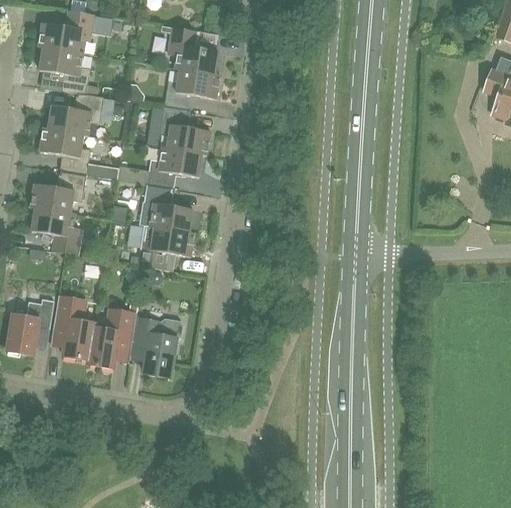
[(94,14),(96,2),(84,0),(82,12),(94,14)]
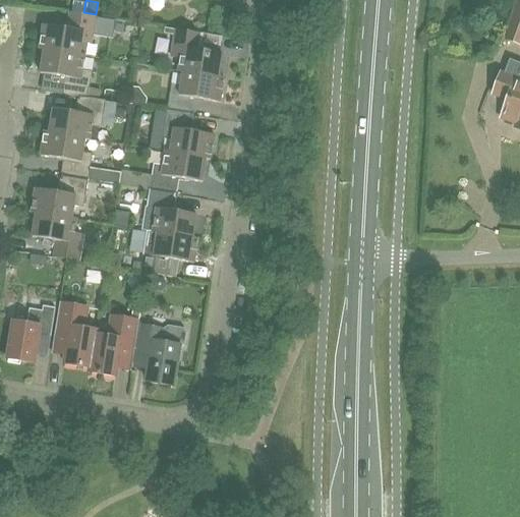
[(516,0),(503,36),(519,42),(519,0),(516,0)]
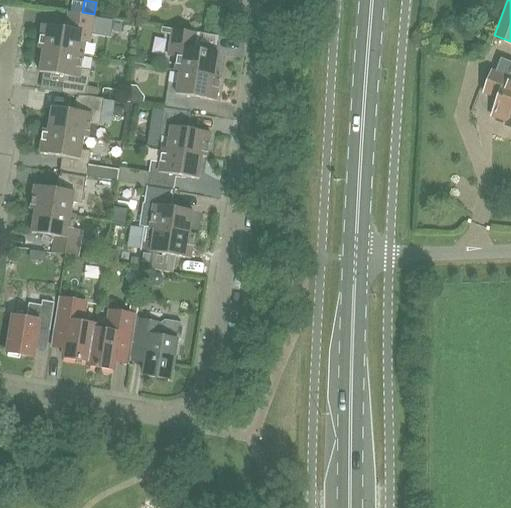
[(77,52),(77,51),(79,39),(89,40),(93,14),(67,10),(65,26),(41,22),(37,46),(42,47),(42,46),(77,52)]
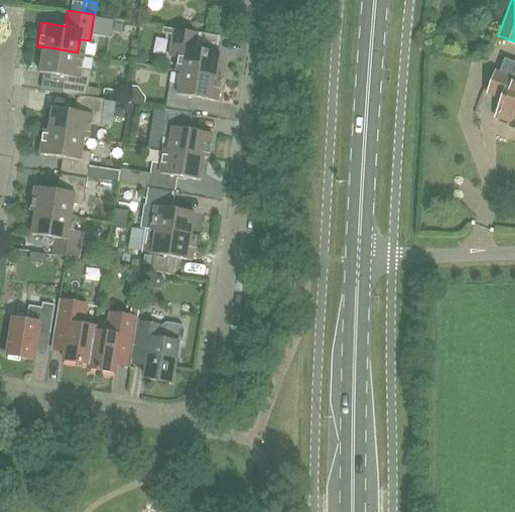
[(216,75),(216,74),(220,51),(196,47),(199,31),(172,27),(168,53),(177,54),(174,69),(179,70),(179,69),(216,75)]
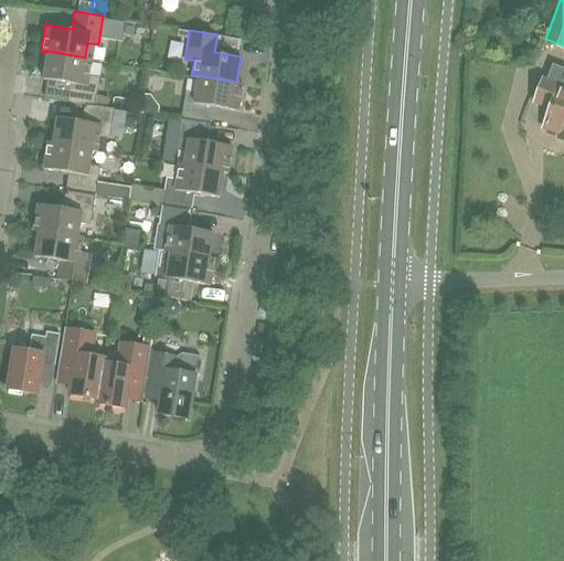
[(88,73),(91,57),(85,56),(85,57),(46,51),(46,52),(42,76),(68,81),(65,99),(85,103),(94,104),(94,103),(98,74),(88,73)]
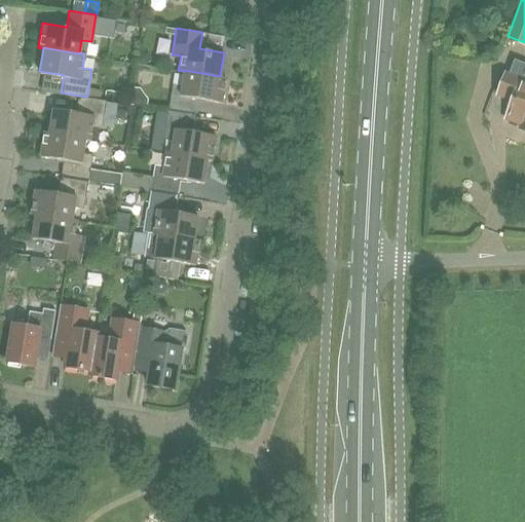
[(221,101),(225,76),(220,75),(220,76),(183,70),(183,71),(181,83),(172,82),(167,109),(194,113),(196,97),(221,101)]
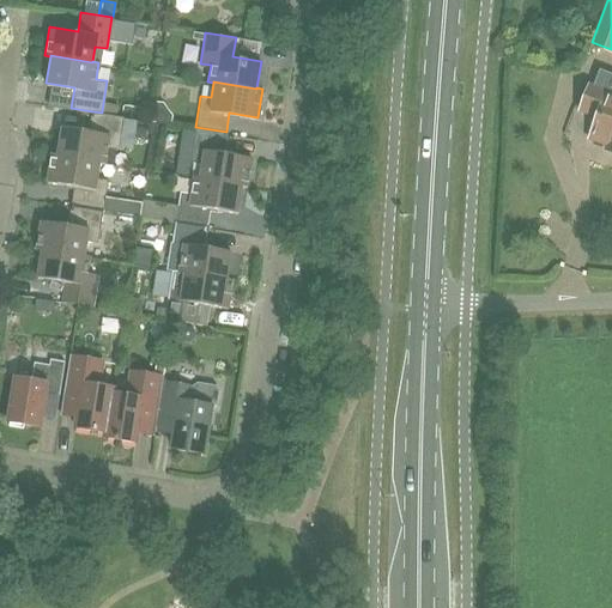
[(611,92),(587,83),(579,108),(597,114),(588,135),(606,143),(605,145),(611,146),(611,92)]
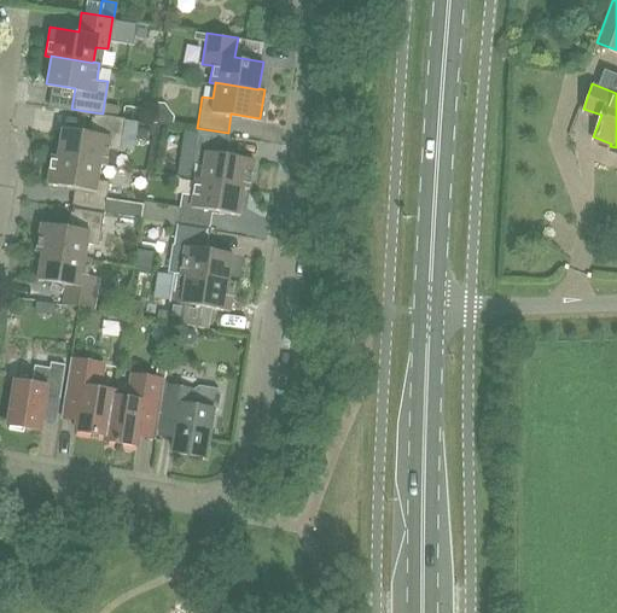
[(118,149),(123,116),(103,112),(103,114),(93,112),(89,132),(60,127),(57,155),(99,162),(105,163),(108,146),(118,149)]
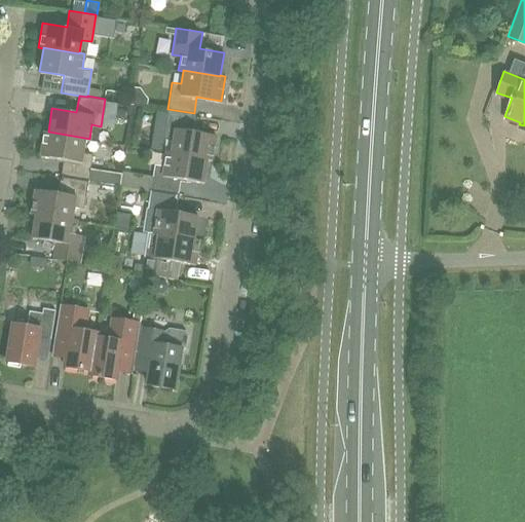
[(191,131),(194,113),(167,109),(163,137),(173,138),(171,151),(207,157),(207,158),(212,159),(216,135),(191,131)]
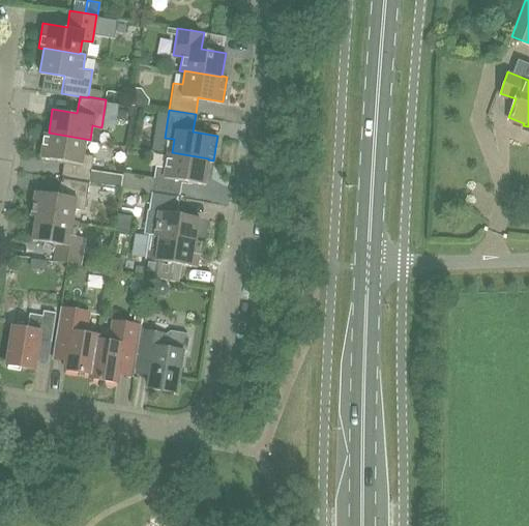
[(119,185),(121,173),(90,169),(92,153),(83,152),(85,139),(49,133),(43,132),(39,156),(64,159),(61,177),(88,181),(119,185)]
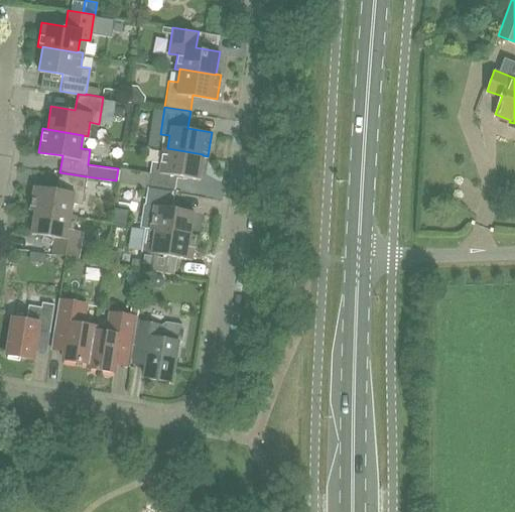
[(199,177),(203,155),(203,154),(167,148),(162,147),(160,161),(151,159),(146,186),(172,190),(175,174),(199,177)]
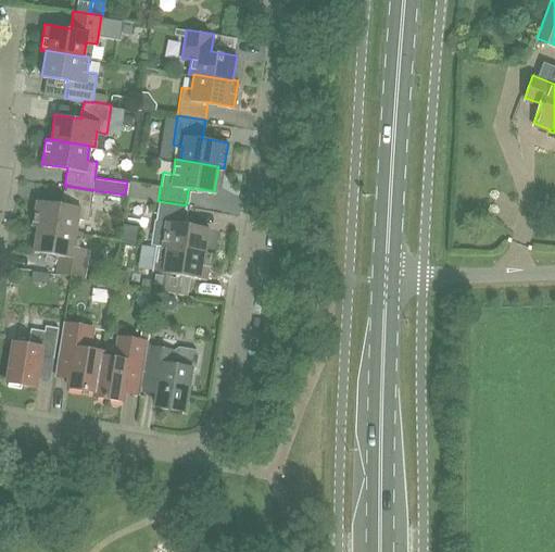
[(88,218),(92,190),(64,186),(62,203),(36,199),(32,225),(37,226),(37,225),(75,231),(75,230),(77,217),(88,218)]
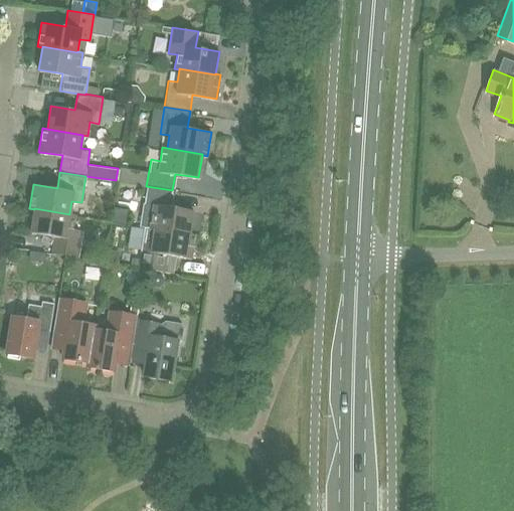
[(189,233),(189,232),(193,210),(169,206),(172,190),(146,186),(142,212),(151,213),(149,227),(154,228),(154,227),(189,233)]
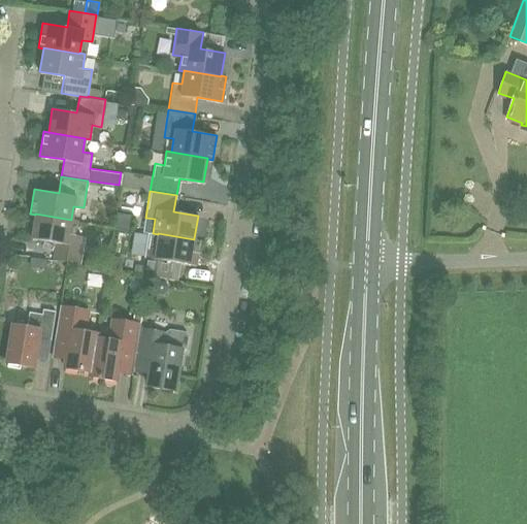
[(79,262),(84,235),(74,234),(76,220),(71,219),(71,220),(35,214),(35,215),(31,237),(56,241),(53,258),(79,262)]
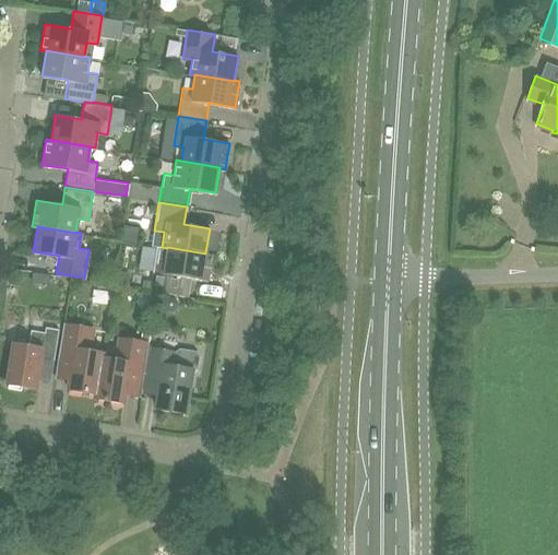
[(206,280),(211,254),(205,252),(205,254),(167,247),(167,248),(165,262),(154,260),(152,281),(150,288),(178,293),(181,275),(206,280)]
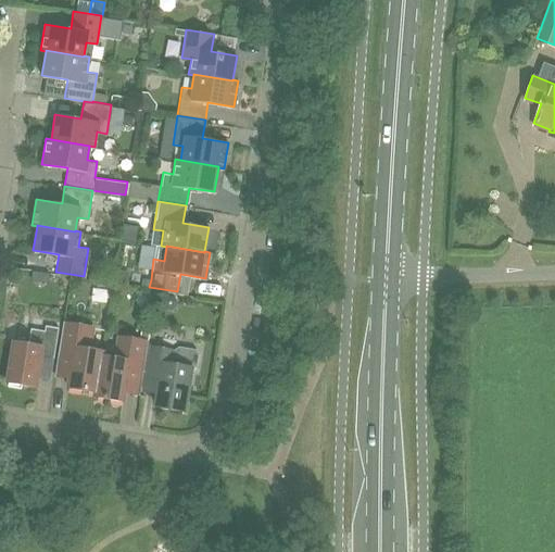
[(142,277),(141,286),(149,287),(151,279),(142,277)]
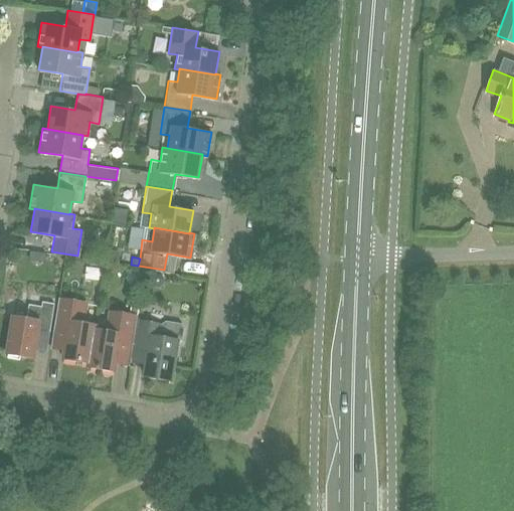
[(52,330),(50,345),(63,347),(62,358),(88,362),(94,329),(95,325),(81,323),(82,314),(78,313),(79,302),(57,298),(52,330)]
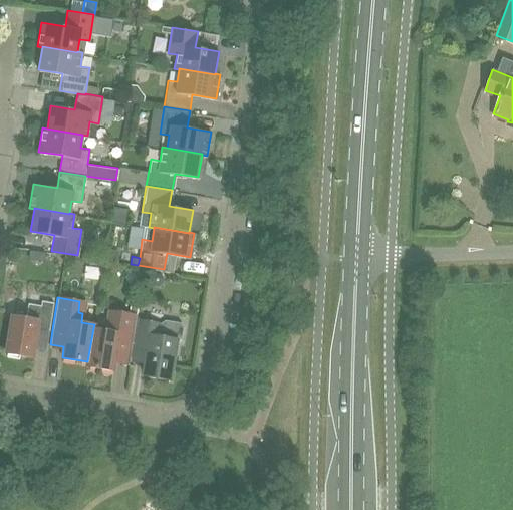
[(48,330),(53,301),(41,299),(40,304),(27,302),(25,317),(12,314),(6,352),(32,356),(36,328),(48,330)]
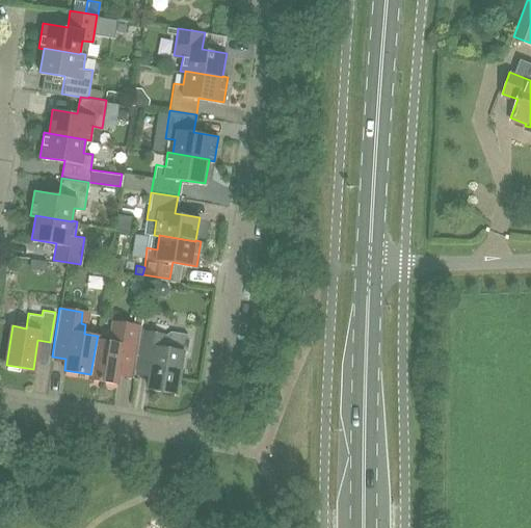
[(90,374),(89,377),(117,383),(118,373),(133,375),(135,358),(140,325),(117,321),(115,334),(111,333),(109,342),(97,340),(90,374)]
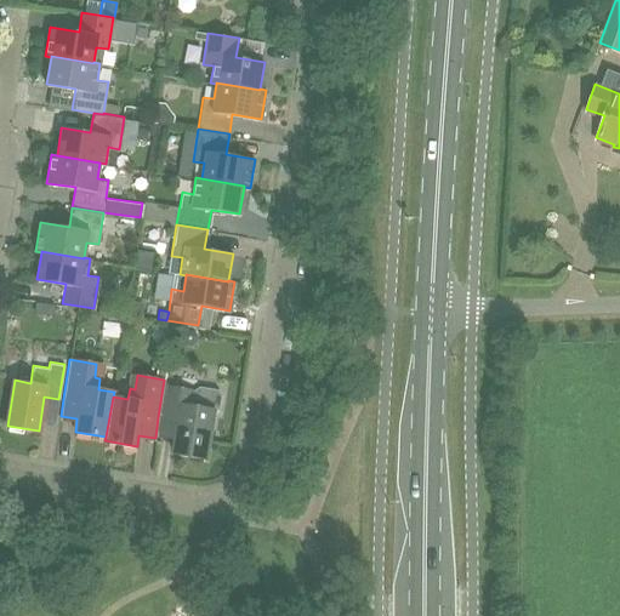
[(205,457),(214,409),(217,406),(220,394),(217,388),(199,385),(194,389),(168,385),(163,414),(178,416),(172,452),(205,457)]
